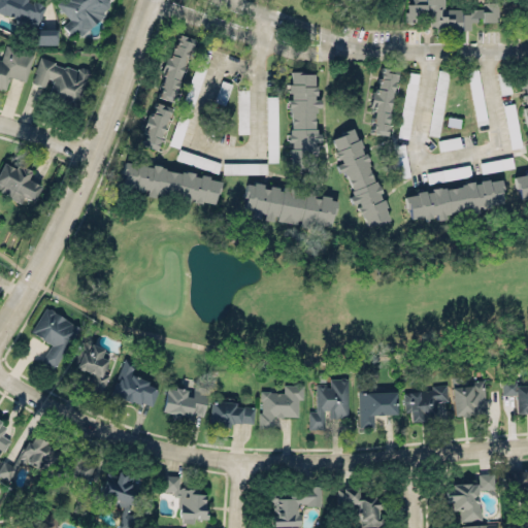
[(57,44),(57,29),(35,28),(35,25),(43,6),(41,5),(41,4),(35,1),(35,2),(32,1),(31,4),(25,1),(25,0),(0,0),(0,12),(30,26),(30,35),(34,35),(34,44),(57,44)]
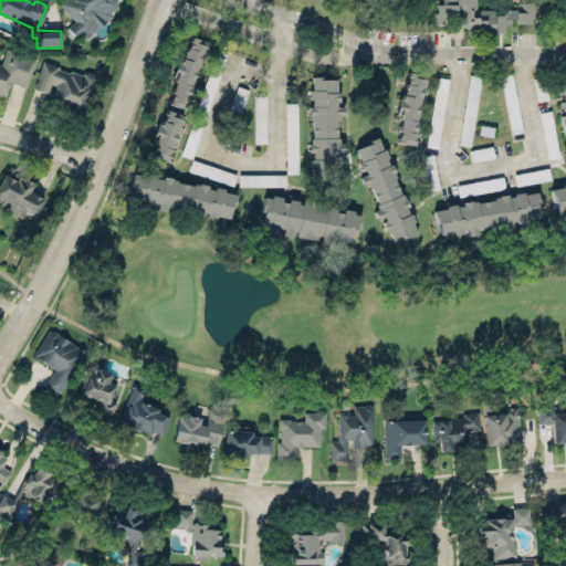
[(63,0),(60,2),(75,20),(66,28),(74,35),(79,31),(85,38),(112,14),(109,12),(115,7),(115,0),(63,0)]
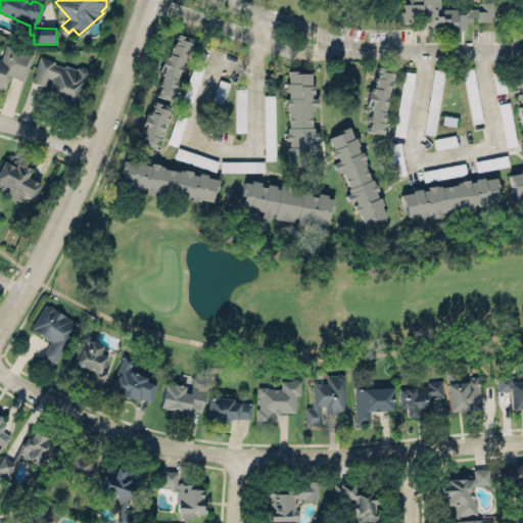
[(399,20),(399,10),(402,10),(402,3),(408,2),(408,0),(440,0),(441,7),(477,6),(477,1),(493,1),(494,20),(478,20),(477,16),(471,16),(471,20),(464,20),(464,29),(431,29),(424,22),(424,8),(411,8),(411,20),(399,20)]
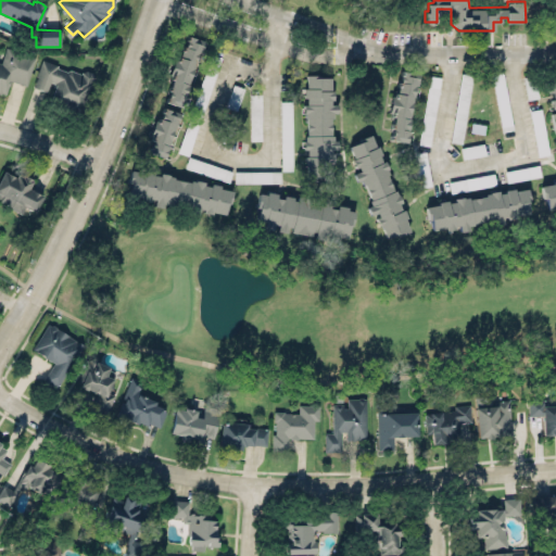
[(187,36),(184,48),(180,47),(177,55),(175,55),(174,58),(172,57),(166,74),(168,75),(167,79),(168,80),(165,91),(167,91),(161,112),(162,112),(160,118),(158,117),(156,121),(154,119),(149,135),(151,136),(150,139),(152,140),(150,147),(149,147),(147,151),(164,158),(168,146),(167,144),(197,52),(199,53),(202,41),(187,36)]
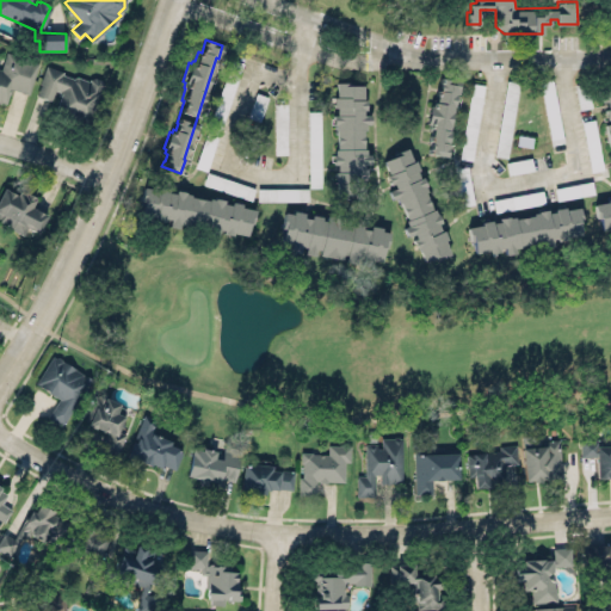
[(38,61),(6,53),(2,67),(0,66),(0,102),(7,104),(11,88),(30,94),(38,61)]
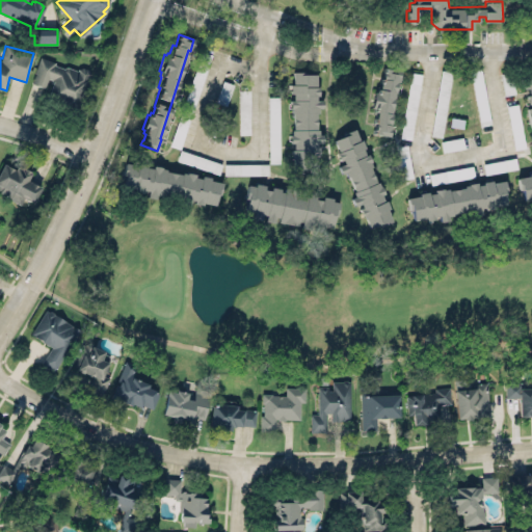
[(209,54),(200,51),(173,147),(182,150),(209,54)]
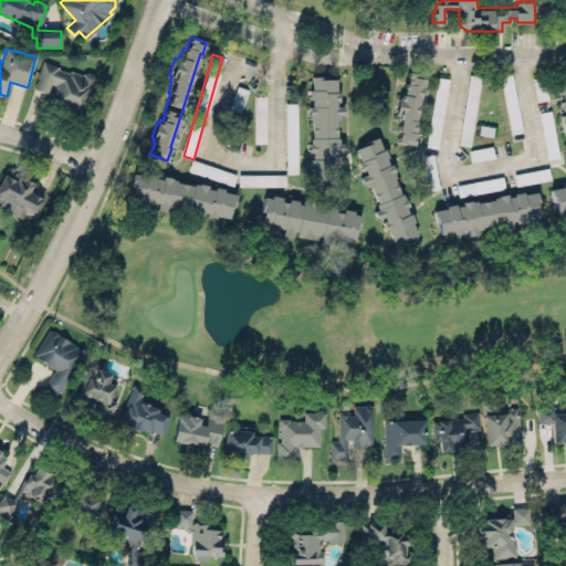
[(33,88),(51,94),(49,104),(85,114),(95,76),(41,61),(33,88)]
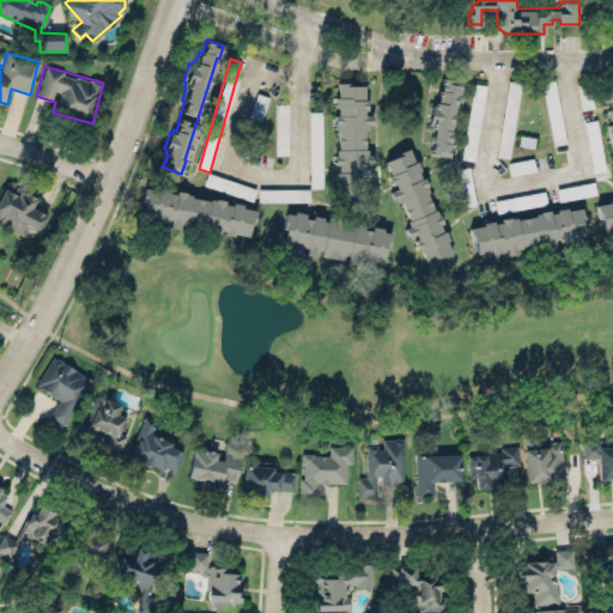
[(612,77),(601,79),(604,89),(601,89),(604,103),(608,102),(610,108),(606,109),(607,120),(611,120),(612,123),(607,125),(612,146),(612,145),(612,77)]
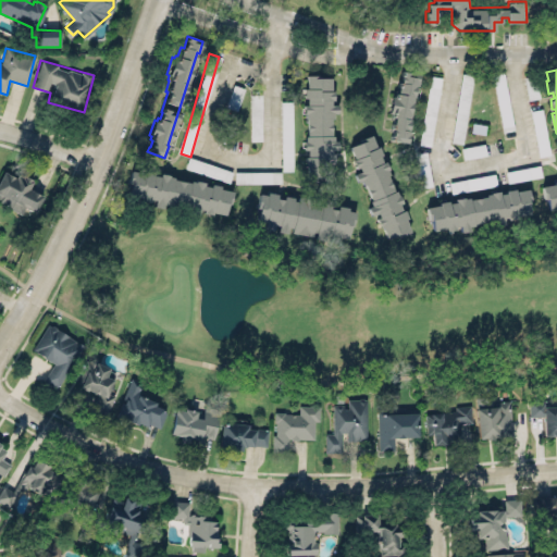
[(418,73),(398,71),(390,140),(408,143),(418,73)]
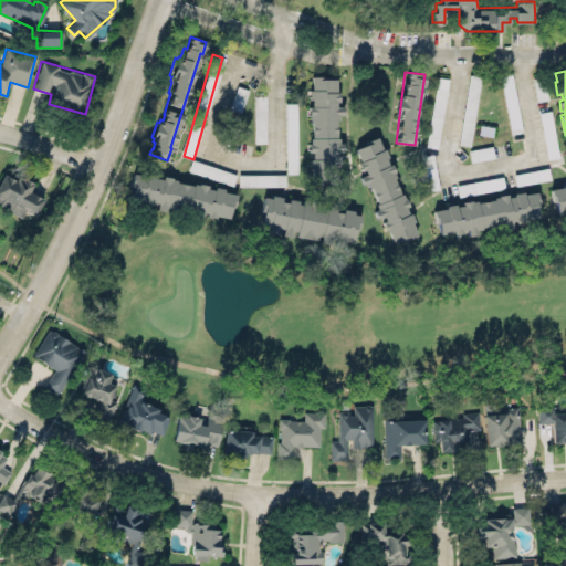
[(502,74),(509,134),(520,132),(513,73),(502,74)]
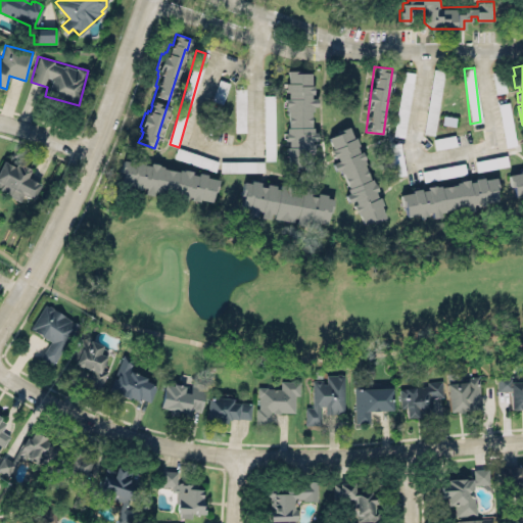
[(287,69),(299,69),(299,73),(311,73),(311,85),(313,85),(313,93),(311,93),(311,98),(317,98),(317,105),(313,105),(313,111),(311,111),(311,128),(313,128),(313,133),(316,133),(316,139),(310,139),(310,145),(313,145),(313,152),(311,152),(311,160),(308,160),(308,168),(304,168),(304,165),(300,165),(300,168),(291,168),(291,164),(288,164),(288,155),(286,155),(286,147),(288,145),(288,140),(285,140),(285,132),(286,132),(286,127),(288,127),(288,111),(286,111),(286,106),(285,106),(285,97),(287,97),(287,92),(285,92),(284,83),(287,83),(287,69)]
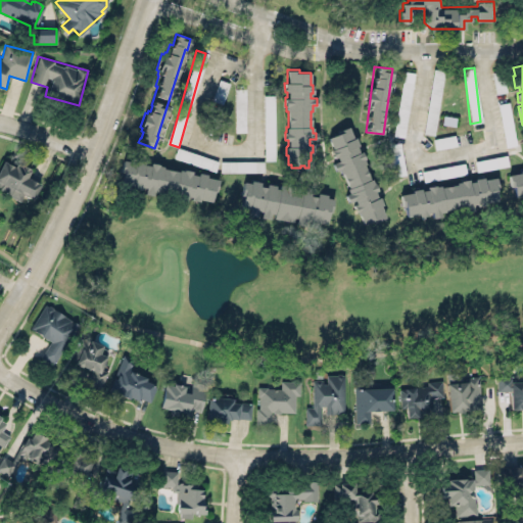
[(406,137),(413,73),(402,72),(394,136),(406,137)]
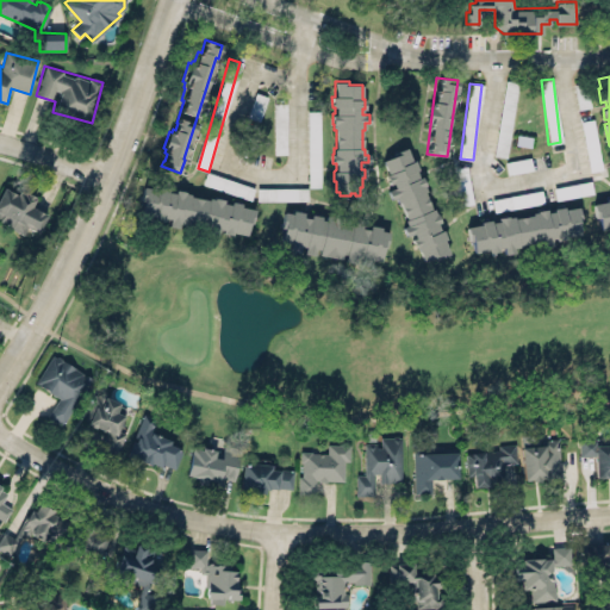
[(287,154),(286,103),(273,103),(274,154),(287,154)]
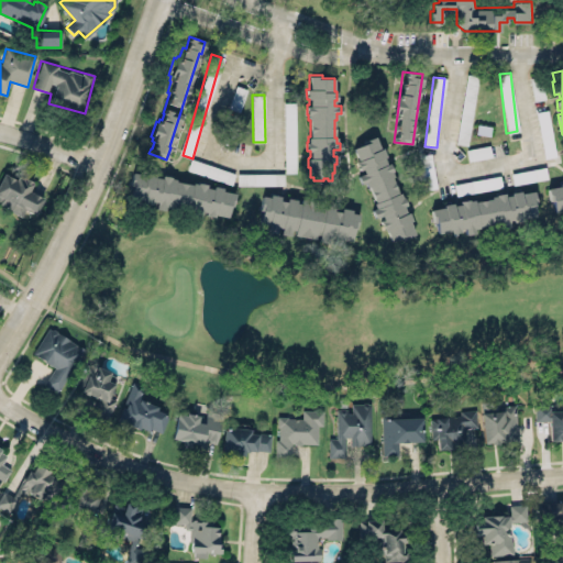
[(295,102),(284,102),(285,173),(296,173),(295,102)]
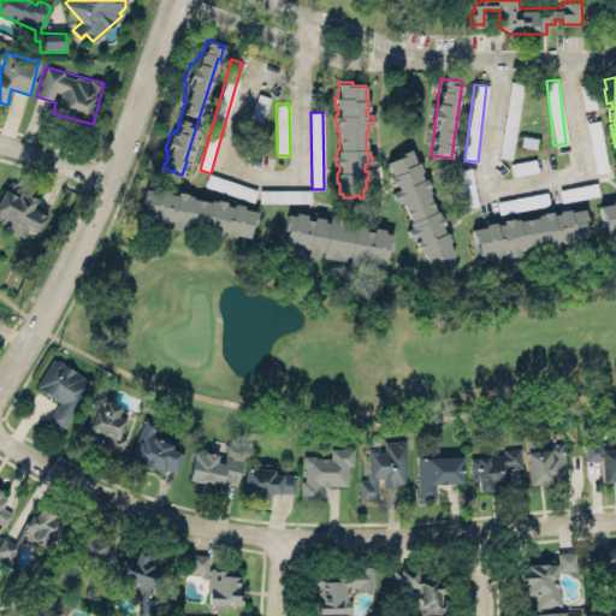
[(588,122),(593,173),(606,171),(600,120),(588,122)]
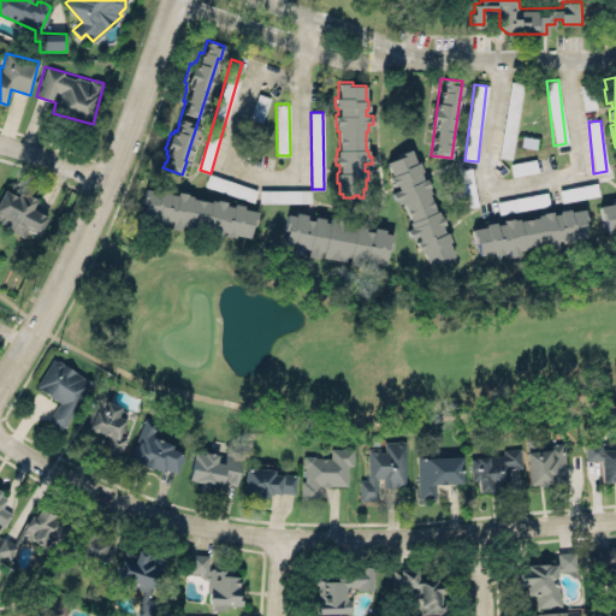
[(427,266),(454,256),(414,149),(385,160),(396,190),(395,191),(413,236),(415,236),(427,266)]
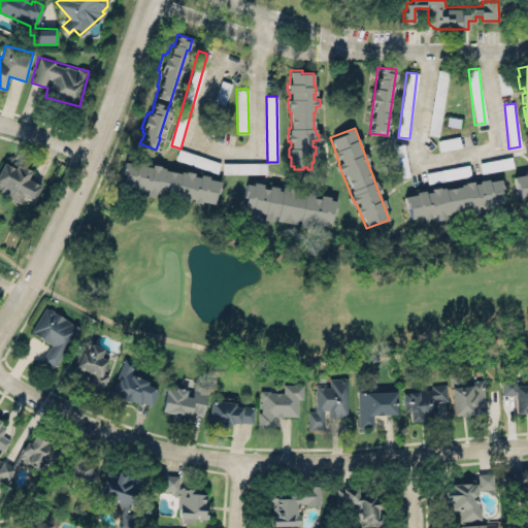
[(399,178),(410,175),(403,143),(392,145),(399,178)]
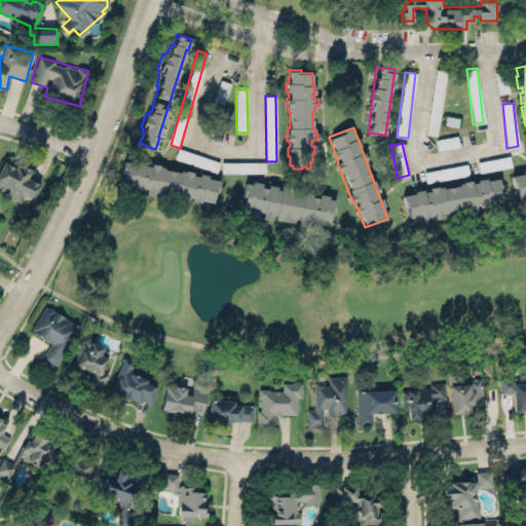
[(175,158),(216,172),(219,161),(178,148),(175,158)]
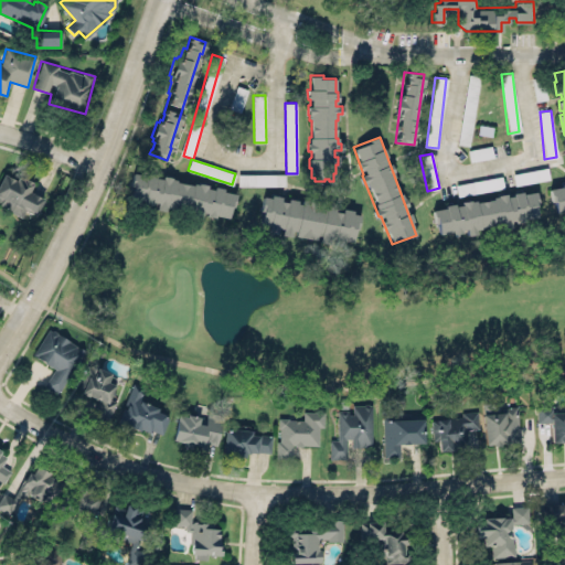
[(512,173),(547,167),(550,179),(515,185),(512,173)]
